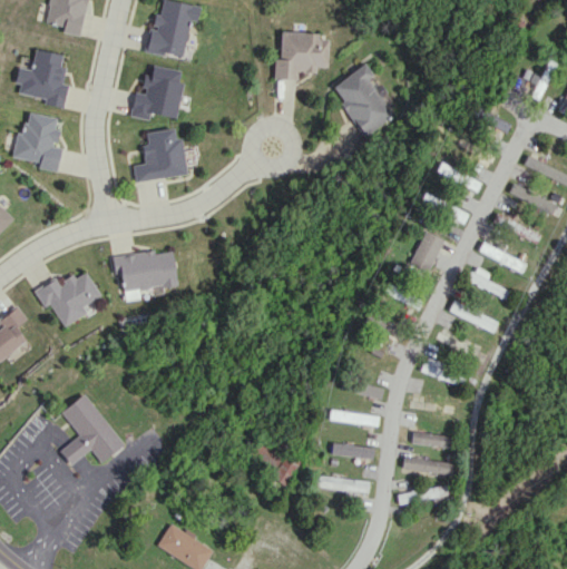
[(51,0),(46,22),(65,27),(64,32),(80,36),(88,0),(51,0)]
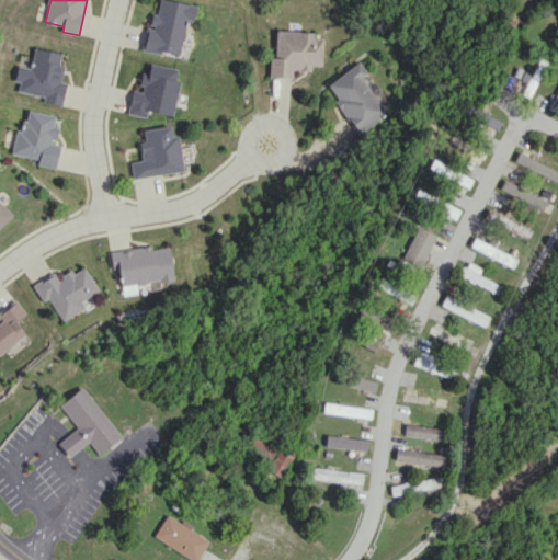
[(141,50),(179,57),(185,21),(192,22),(195,6),(161,0),(159,0),(157,15),(151,14),(149,27),(146,27),(141,50)]
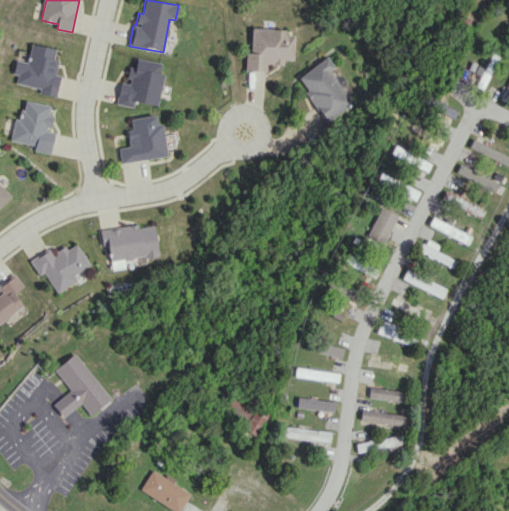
[(251,53),(246,53),(245,71),(267,72),(267,65),(285,66),(285,60),(295,60),(296,35),(287,35),(287,30),(252,29),(251,53)]
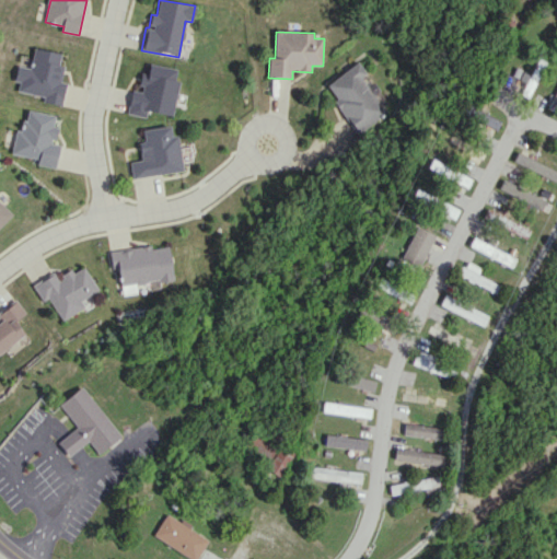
[(64,106),(68,83),(62,82),(66,66),(60,65),(62,54),(36,49),(33,68),(19,66),(16,82),(21,83),(20,92),(46,97),(45,103),(64,106)]
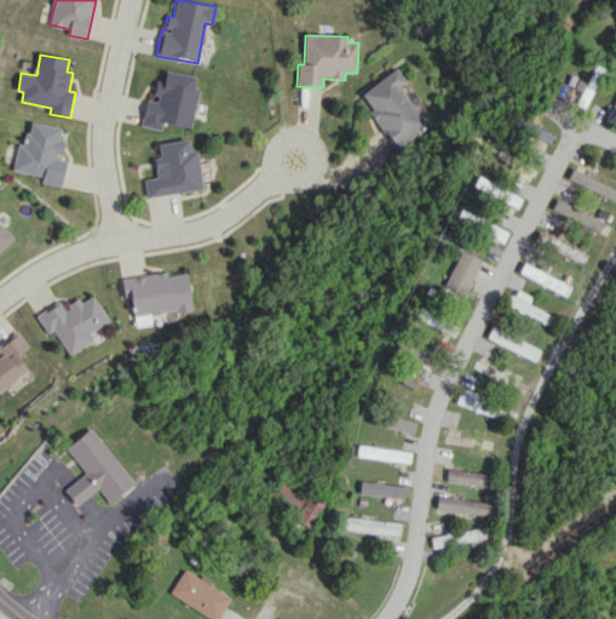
[(190,129),(197,90),(193,89),(195,76),(163,72),(162,80),(157,80),(154,102),(145,101),(140,126),(161,130),(162,125),(190,129)]
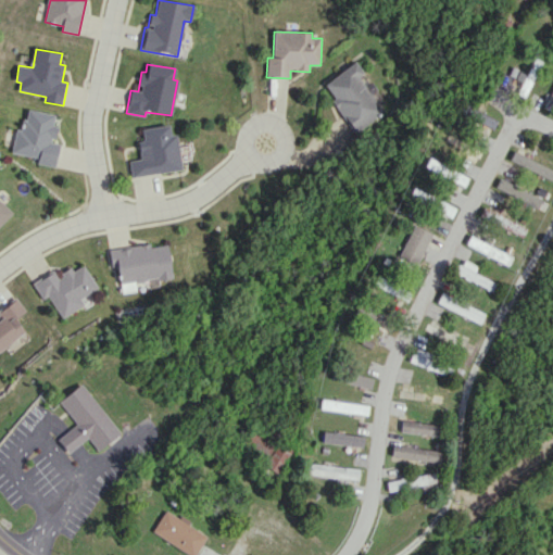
[(382,117),(361,79),(365,76),(359,64),(325,83),(353,134),(382,117)]
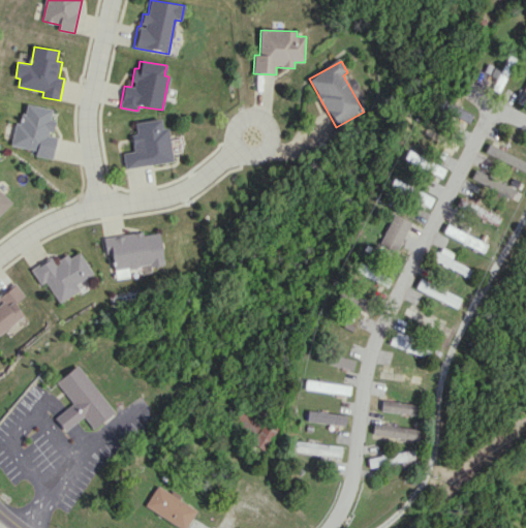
[(439,109),(470,124),(474,115),(444,100),(439,109)]
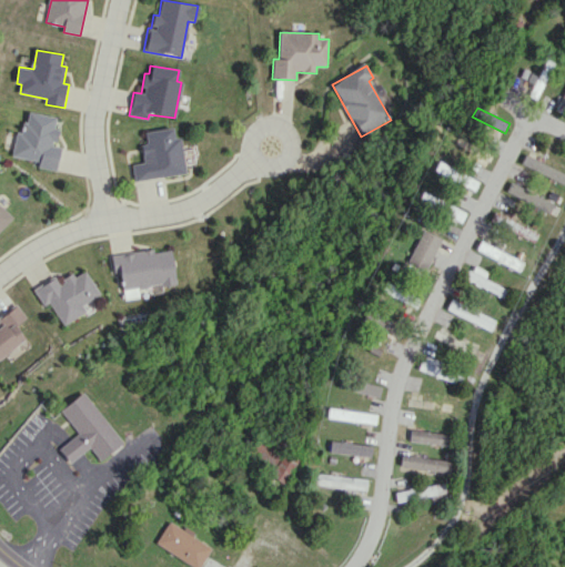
[(13,160),(59,168),(62,148),(56,147),(59,130),(56,130),(58,118),(29,112),(26,133),(18,132),(13,160)]
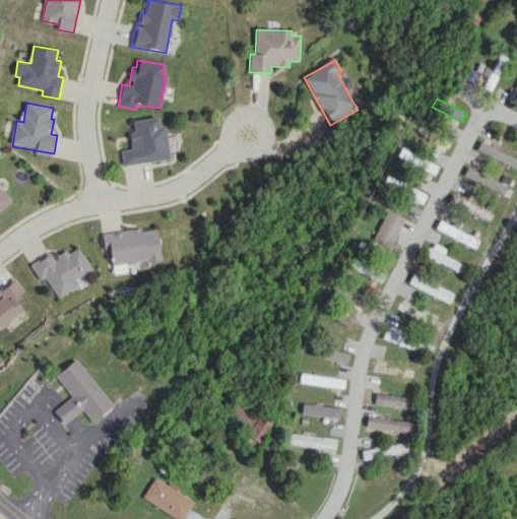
[(169,160),(165,126),(158,126),(157,118),(132,121),(133,132),(128,132),(131,149),(121,150),(123,166),(169,160)]
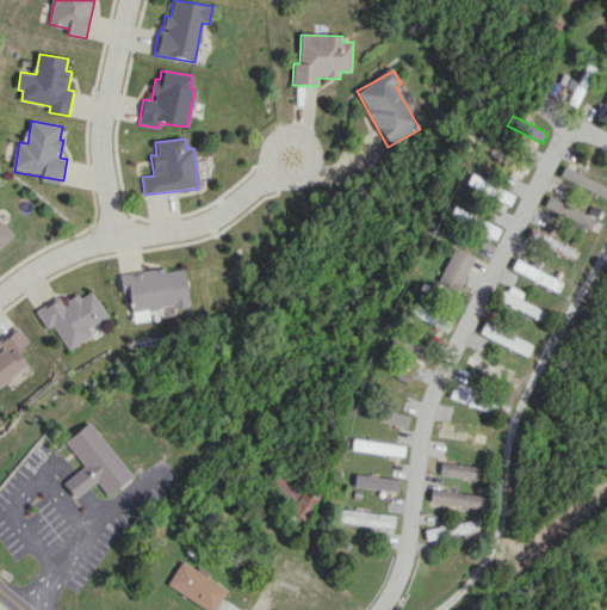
[(0,252),(17,235),(0,217),(0,252)]
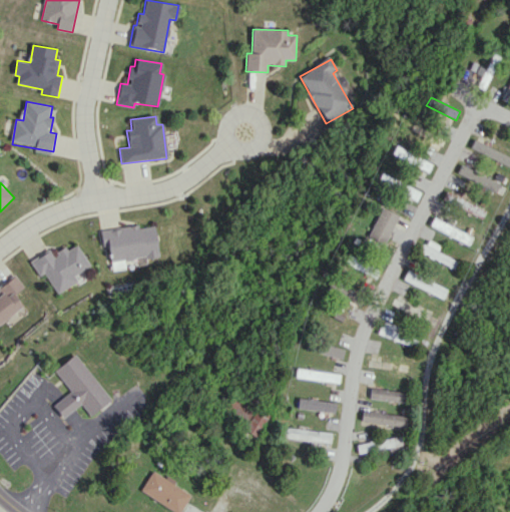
[(418,201),(422,192),(405,184),(401,193),(418,201)]
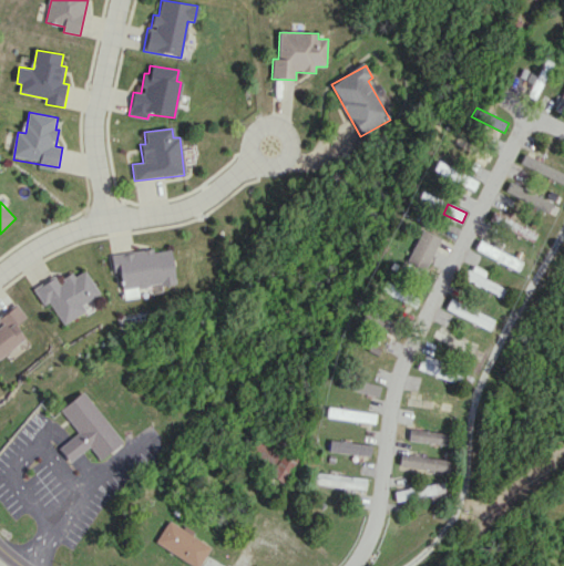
[(491,225),(536,242),(540,230),(495,214),(491,225)]
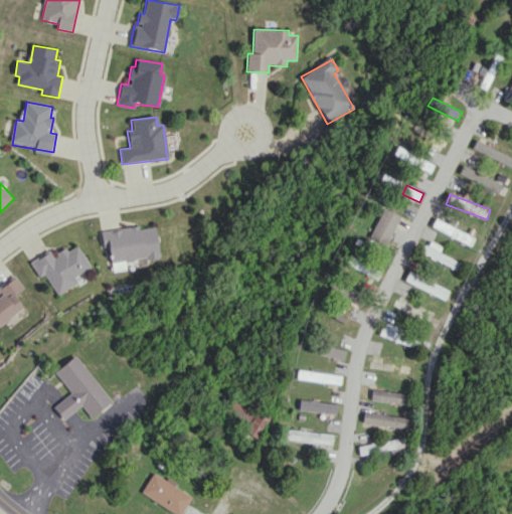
[(401,217),(384,208),(370,238),(387,246),(401,217)]
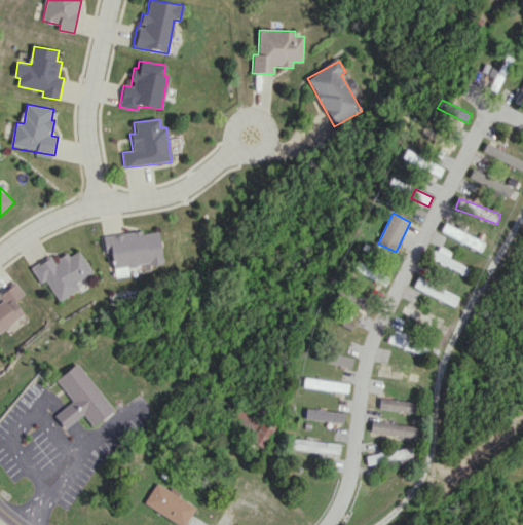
[(443,231),(482,252),(489,237),(482,233),(479,239),(447,223),(443,231)]
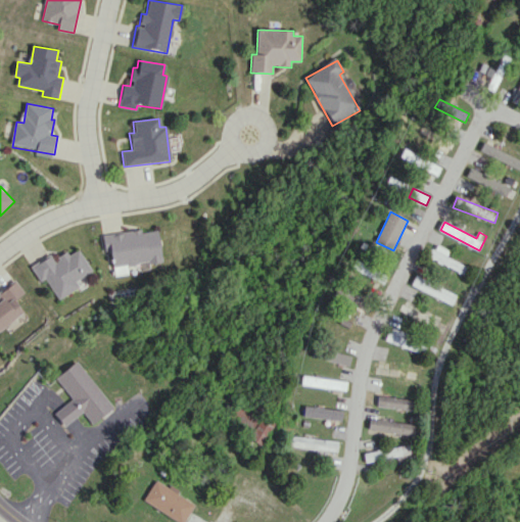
[(157,231),(141,233),(140,230),(102,235),(105,252),(111,252),(114,272),(150,267),(150,264),(161,263),(157,231)]
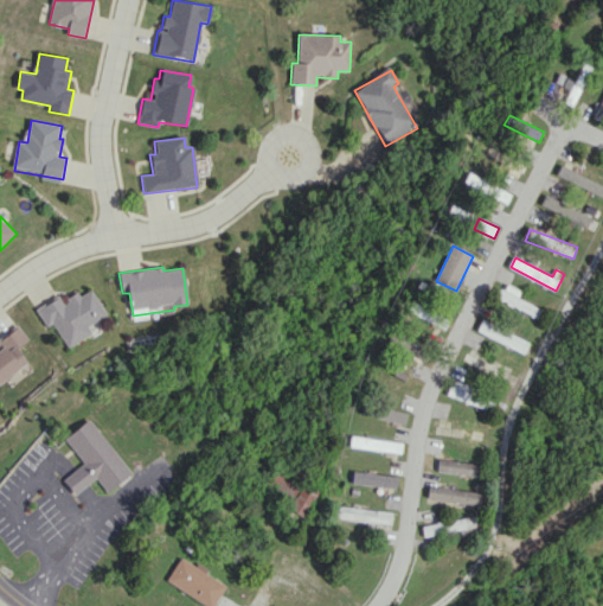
[(543,308),(520,299),(524,291),(505,284),(498,300),(539,318),(543,308)]
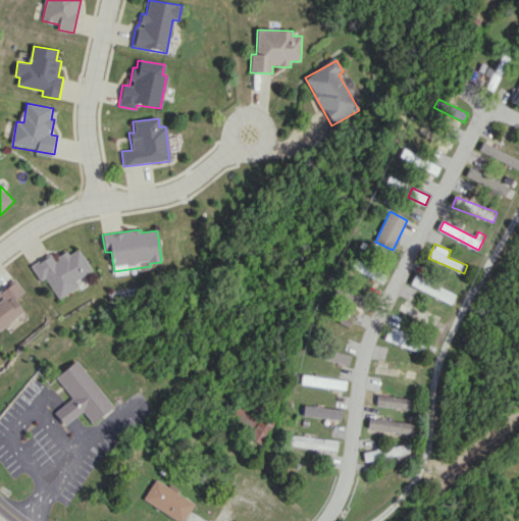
[(60,300),(82,288),(78,280),(94,271),(81,249),(71,255),(69,252),(56,260),(53,255),(34,266),(43,281),(48,278),(60,300)]
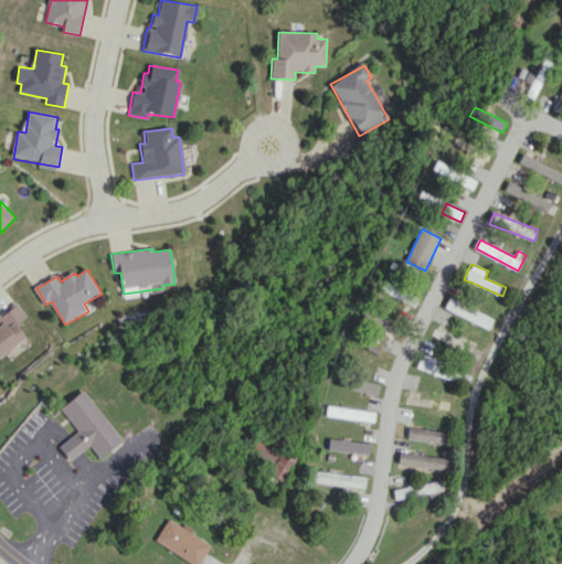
[(384,289),(401,300),(404,295),(388,284),(384,289)]
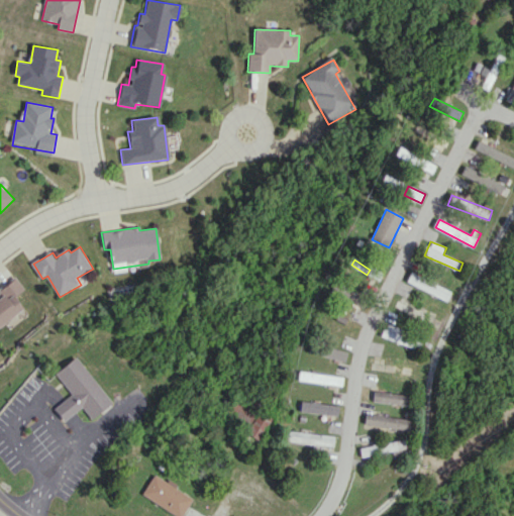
[(448,302),(452,292),(413,273),(408,283),(448,302)]
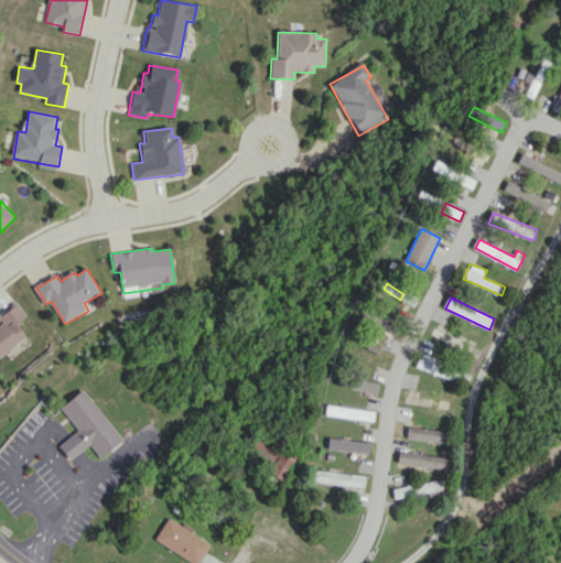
[(0,322),(0,359),(28,337),(18,324),(29,315),(21,305),(0,322)]
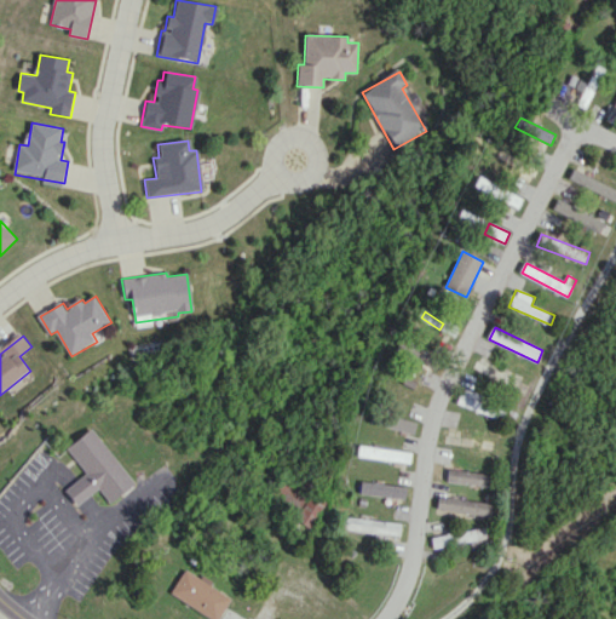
[(501,419),(506,406),(464,389),(458,403),(501,419)]
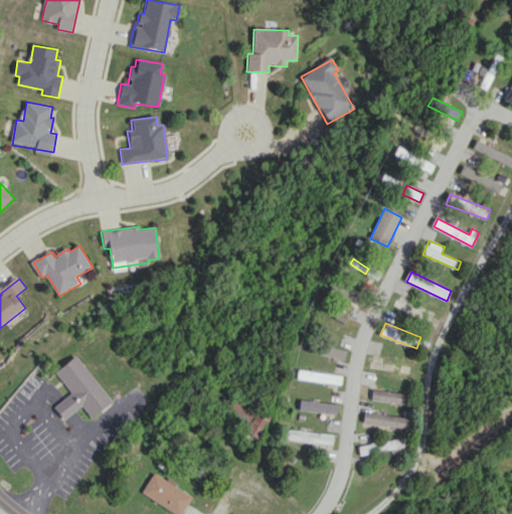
[(345,361),(347,351),(324,344),(321,354),(345,361)]
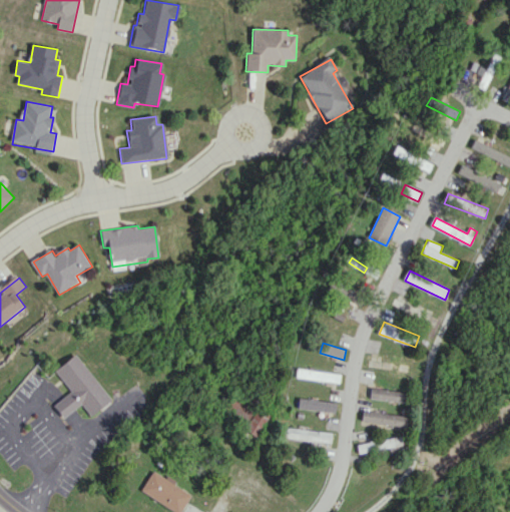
[(56,371),(72,392),(55,406),(65,419),(83,405),(92,416),(112,400),(77,355),(56,371)]
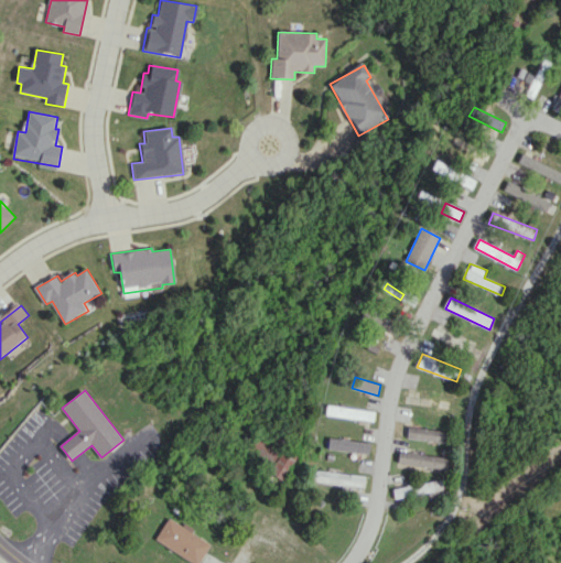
[(326,417),(375,421),(376,410),(326,407),(326,417)]
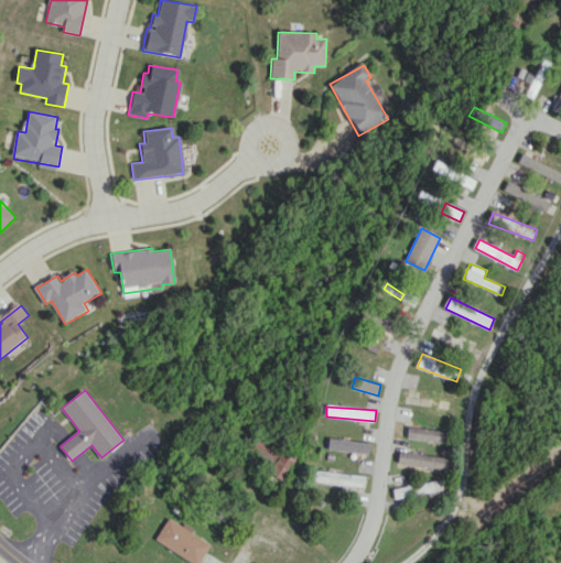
[(409,441),(446,442),(446,430),(409,429),(409,441)]
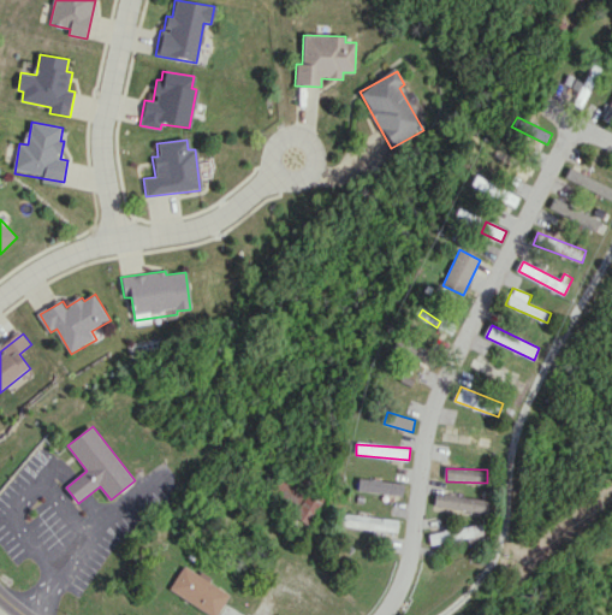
[(358,492),(404,495),(405,483),(360,480),(358,492)]
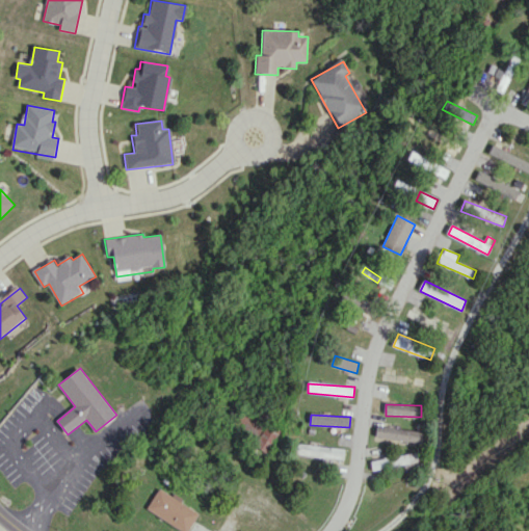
[(424,432),(378,426),(376,441),(422,447),(424,432)]
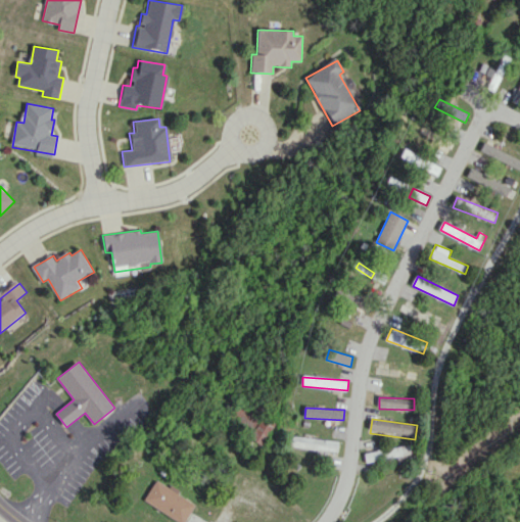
[(260,444),(275,430),(266,420),(250,434),(260,444)]
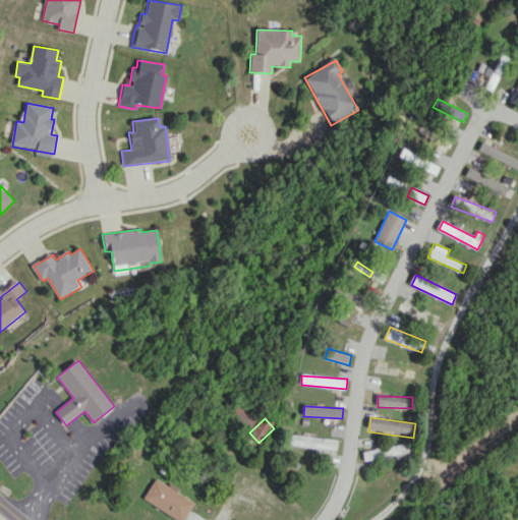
[(339,441),(292,434),(290,444),(338,452),(339,441)]
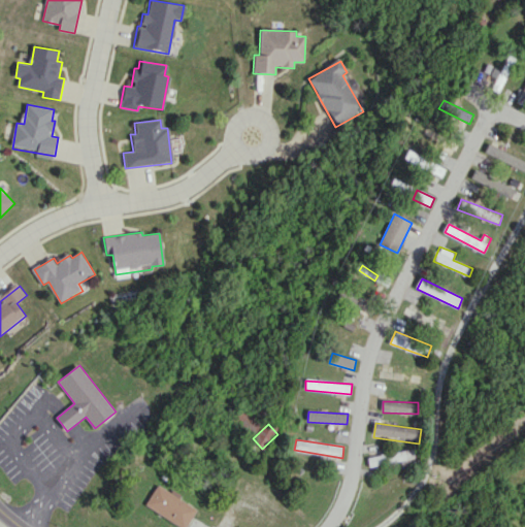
[(416,462),(415,451),(369,456),(370,466),(416,462)]
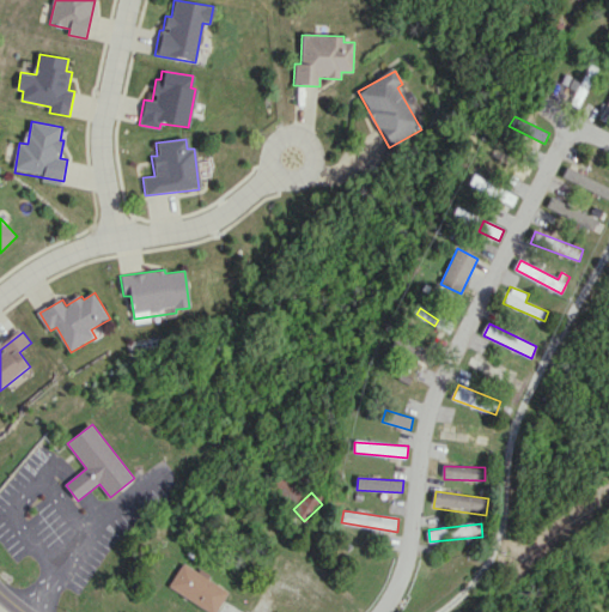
[(186,563),(171,586),(209,611),(219,611),(231,593),(186,563)]
